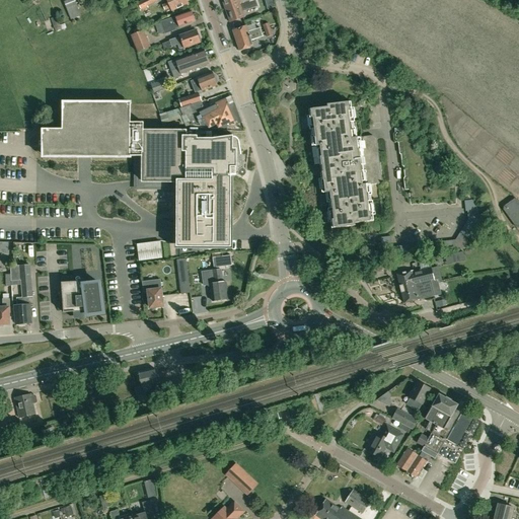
[(74,0),(69,0),(64,2),(71,19),(80,15),(74,0)]
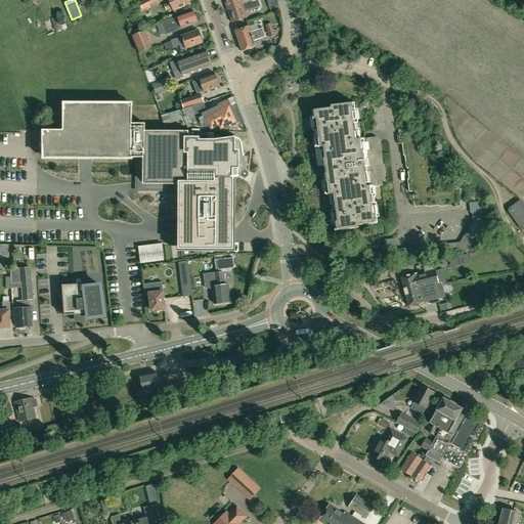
[(144,0),(139,3),(143,11),(149,8),(148,6),(160,1),(159,0),(144,0)]
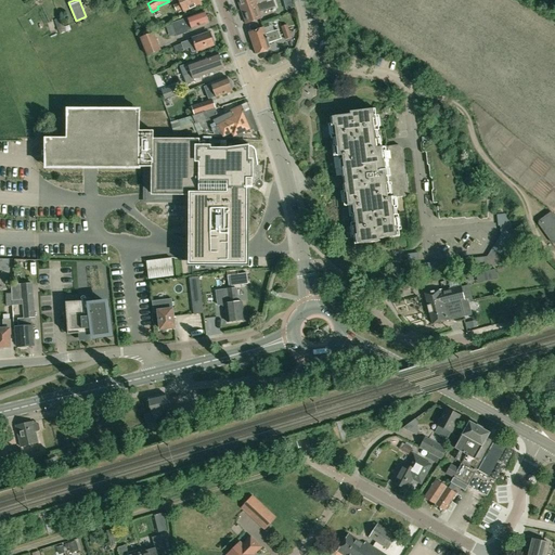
[(182,9),(184,12),(202,4),(199,0),(178,0),(179,2),(173,5),(176,11),(182,9)]
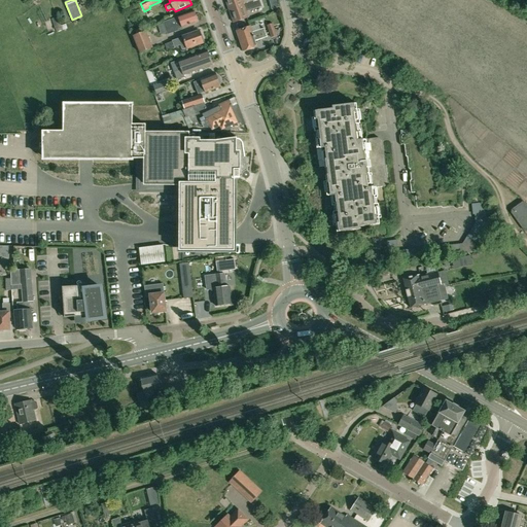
[(225,0),(230,10),(257,0),(225,0)]
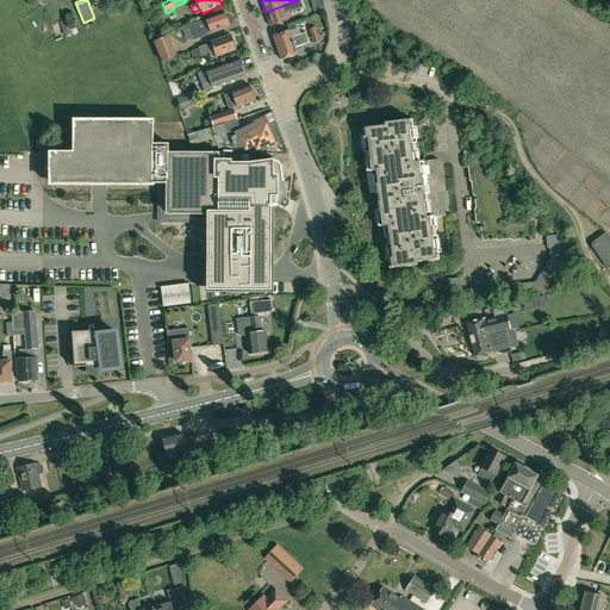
[(298,0),(266,12),(271,26),(287,20),(285,13),(296,8),(300,7),(298,0)]
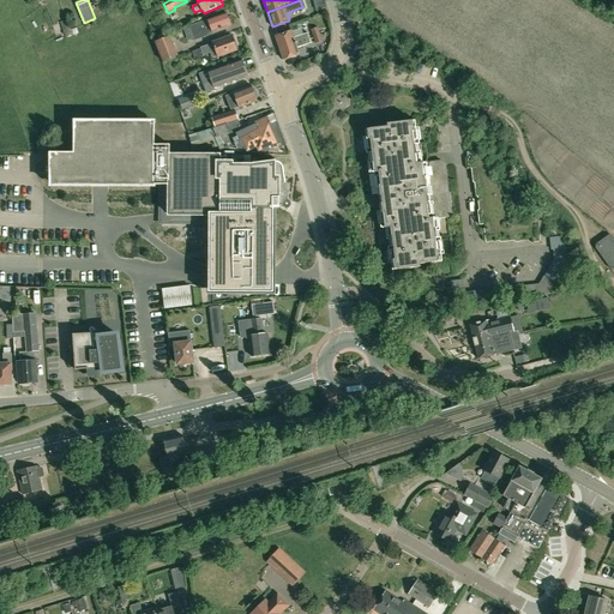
[(227,13),(191,26),(196,41),(205,37),(204,35),(212,32),(230,26),(227,13)]
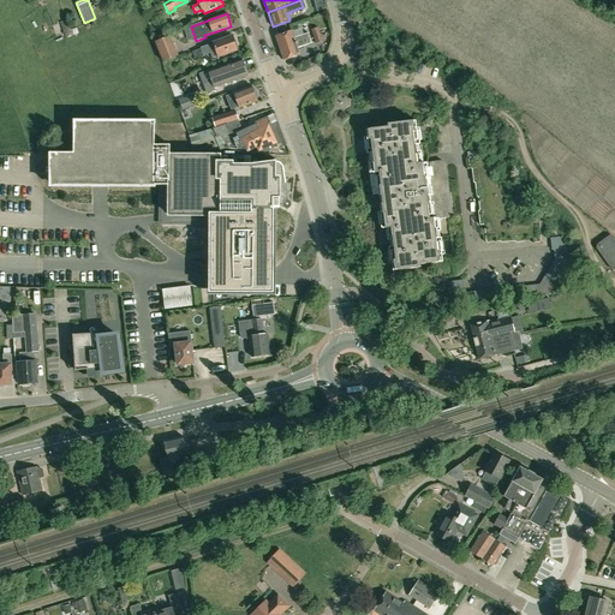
[(280,48),(310,39),(309,34),(294,39),(292,31),(276,37),(280,48)]
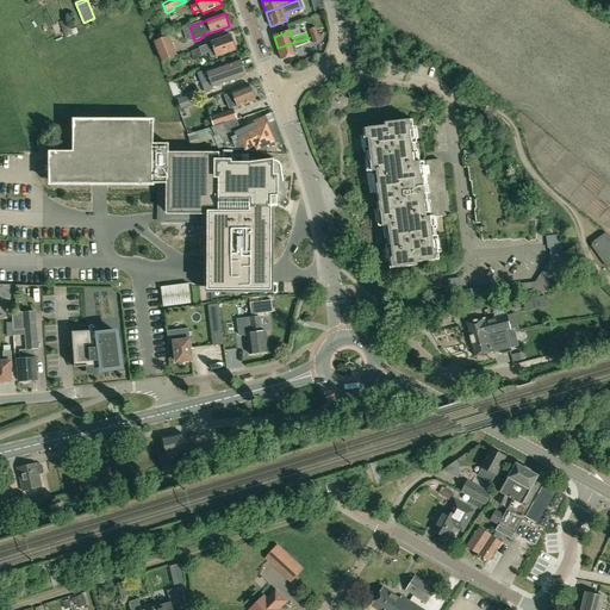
[(154,41),(161,61),(176,56),(169,36),(154,41)]
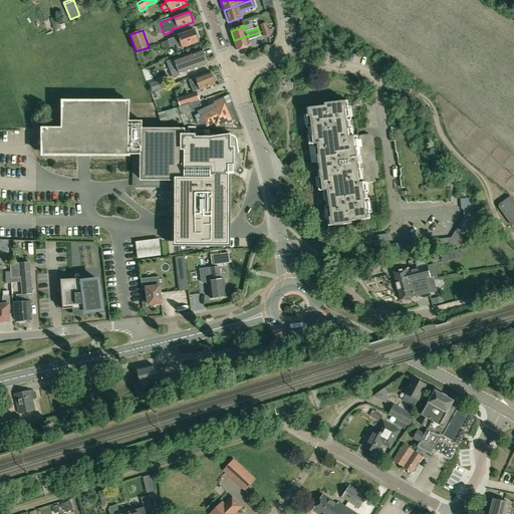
[(197,34),(196,35),(194,31),(177,37),(168,40),(170,46),(176,44),(178,49),(181,47),(181,48),(198,42),(197,40),(199,39),(197,34)]
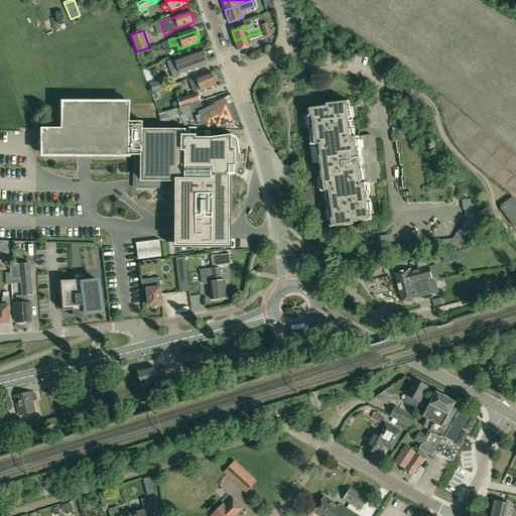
[(260,32),(235,40),(238,50),(252,46),(250,40),(262,36),(260,32)]
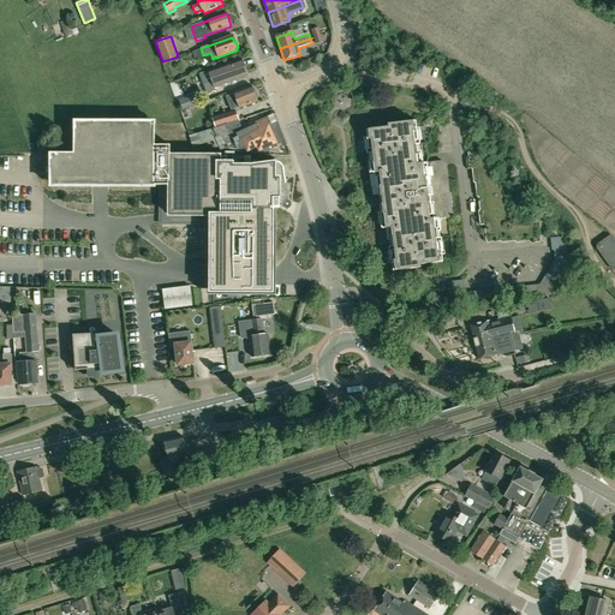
[(201,48),(191,52),(193,59),(203,55),(201,48)]
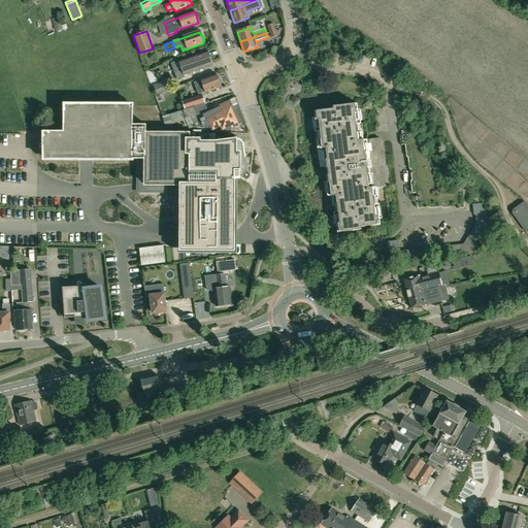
[(178,61),(171,64),(174,73),(177,80),(186,77),(185,75),(212,65),(207,51),(178,61)]
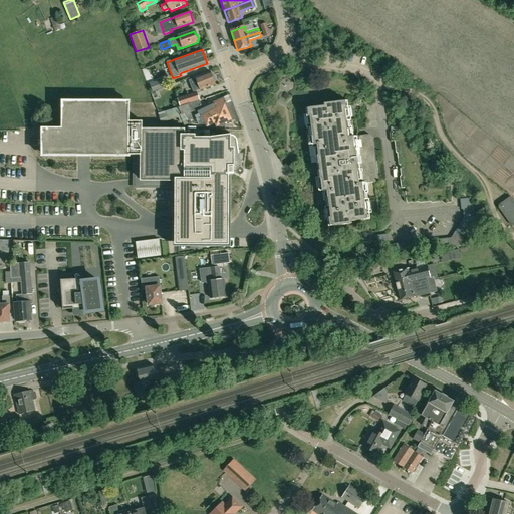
[(215,77),(212,77),(210,72),(195,77),(196,78),(189,81),(194,92),(200,89),(201,90),(215,84),(215,83),(216,81),(215,77)]
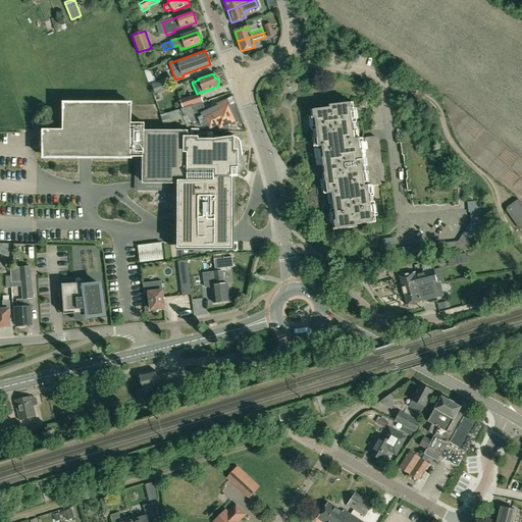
[(164,82),(152,86),(154,94),(167,90),(164,82)]
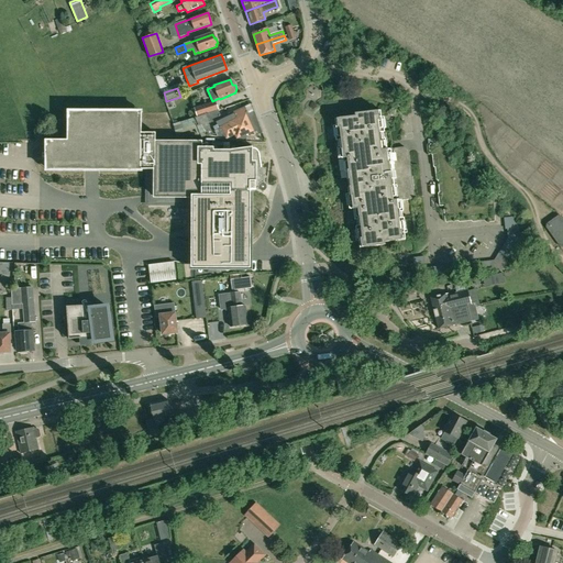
[(194,108),(197,117),(219,110),(216,101),(194,108)]
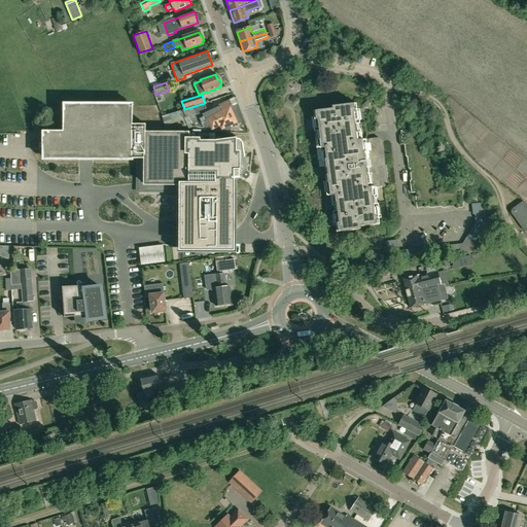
[(233,106),(230,100),(206,111),(205,108),(198,111),(196,106),(182,110),(186,118),(185,118),(189,129),(192,127),(194,128),(211,129),(212,131),(219,128),(220,129),(243,118),(238,104),(233,106)]
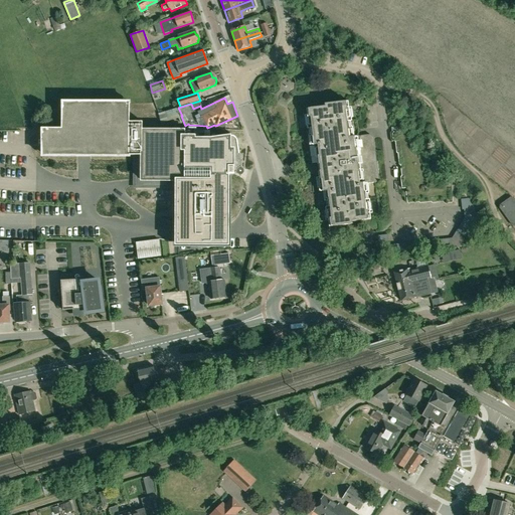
[(352,137),(348,101),(325,104),(325,106),(307,109),(311,146),(315,145),(317,163),(315,163),(316,173),(317,173),(318,173),(321,192),(325,191),(329,227),(352,224),(352,222),(371,219),(366,183),(376,182),(379,178),(374,138),(370,135),(360,136),(352,137)]
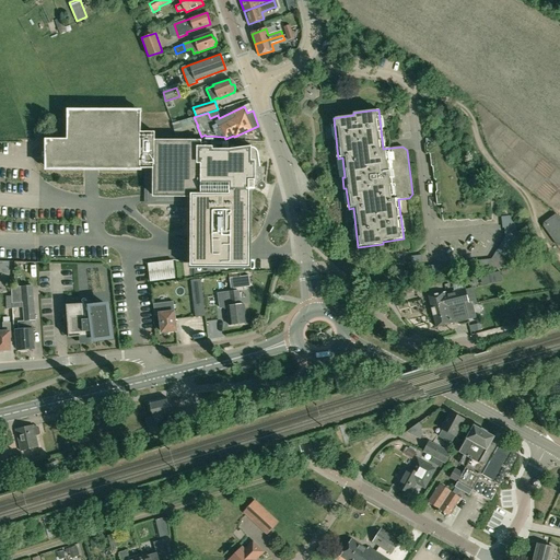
[(48,142),(48,168),(70,168),(140,170),(148,170),(148,201),(189,201),(189,269),(216,269),(219,269),(252,269),(252,247),(252,190),(246,190),(246,189),(254,189),(254,188),(257,188),(260,190),(264,190),(266,188),(266,184),(263,182),(257,152),(257,151),(254,149),(252,149),(249,149),(230,151),(230,152),(207,152),(207,151),(209,149),(209,142),(202,142),(202,140),(155,140),(155,133),(141,133),(141,114),(70,113),(70,142),(48,142)]
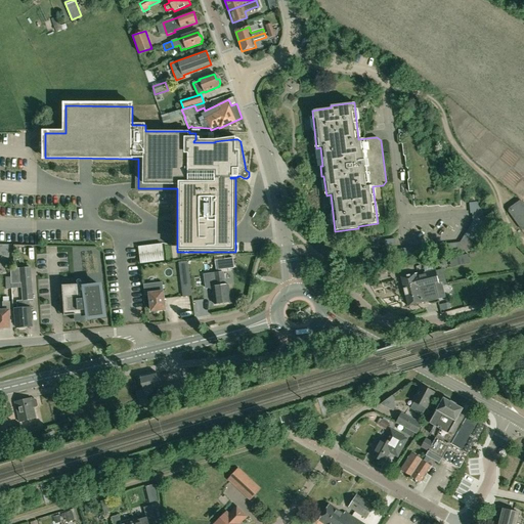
[(440,207),(450,206),(452,208),(460,207),(461,205),(460,192),(435,194),(433,176),(430,176),(427,154),(425,154),(422,132),(400,134),(399,136),(399,143),(401,144),(402,144),(403,156),(404,157),(405,168),(406,168),(407,168),(408,179),(407,180),(408,191),(409,192),(413,191),(413,194),(412,195),(413,207),(415,207),(426,206),(426,207),(427,207),(439,206),(440,207)]
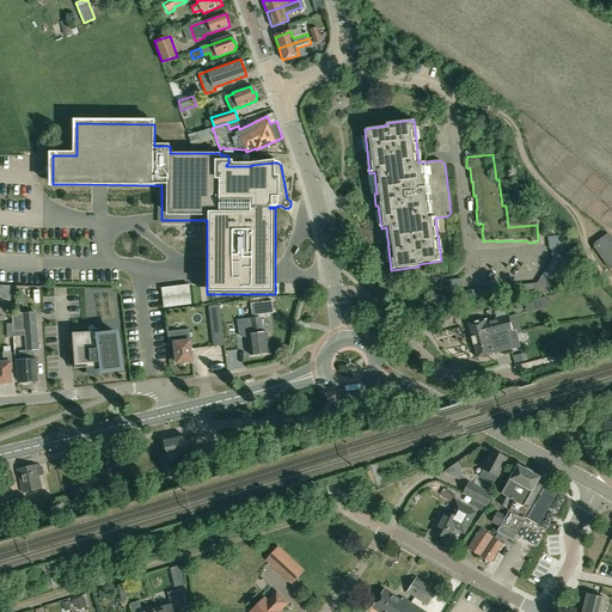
[(558,234),(549,236),(549,248),(551,248),(552,257),(537,281),(461,289),(460,277),(448,279),(450,293),(460,292),(463,301),(549,292),(565,262),(564,246),(561,240),(558,239),(558,234)]
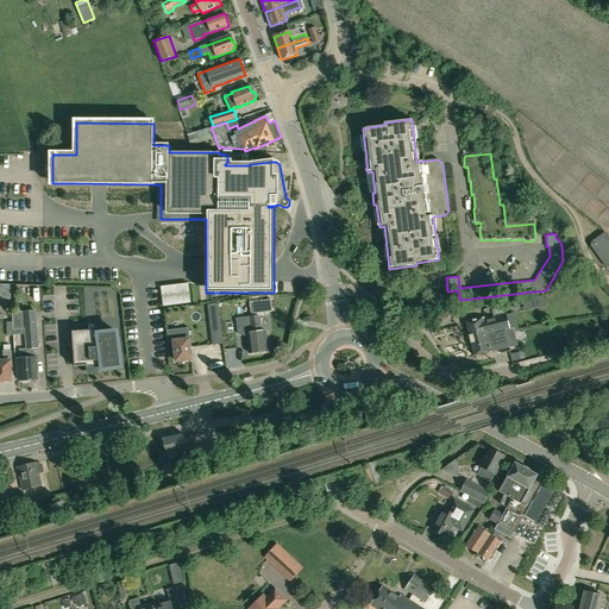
[(608,237),(607,234),(603,234),(591,243),(591,246),(607,268),(608,267),(608,237)]
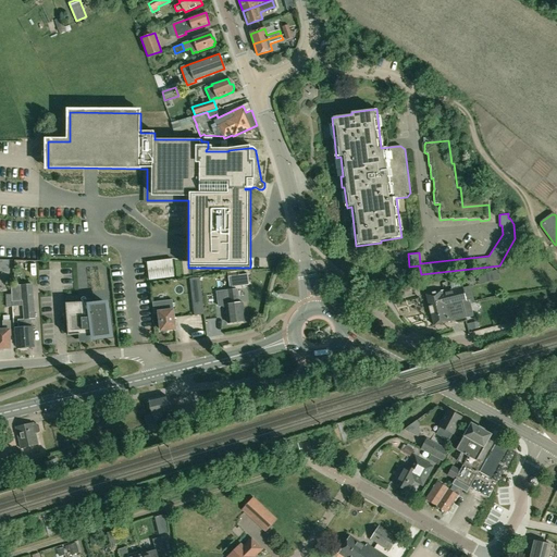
[(172,259),(147,262),(149,281),(174,277),(172,259)]
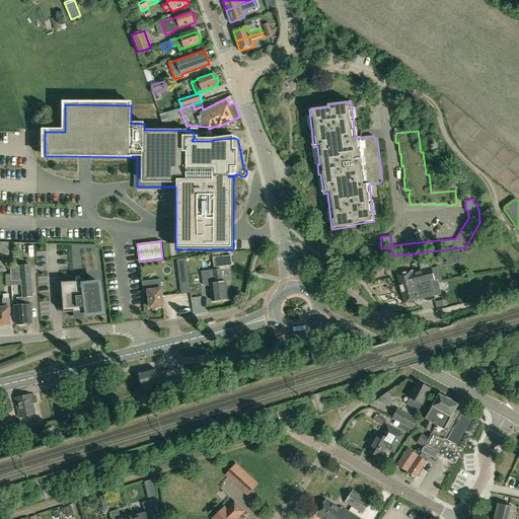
[(0,252),(8,253),(8,242),(0,242),(0,252)]
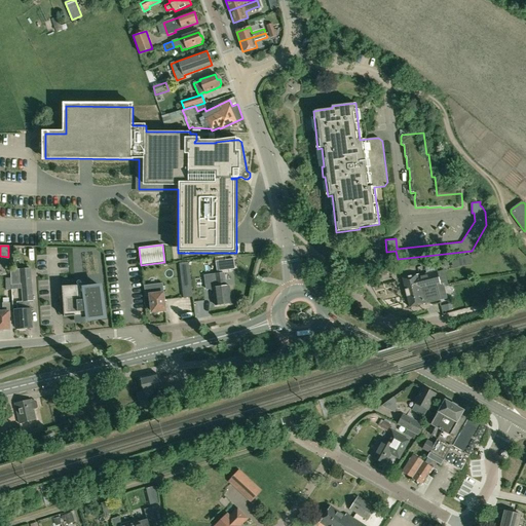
[(215,261),(217,272),(235,269),(234,259),(215,261)]
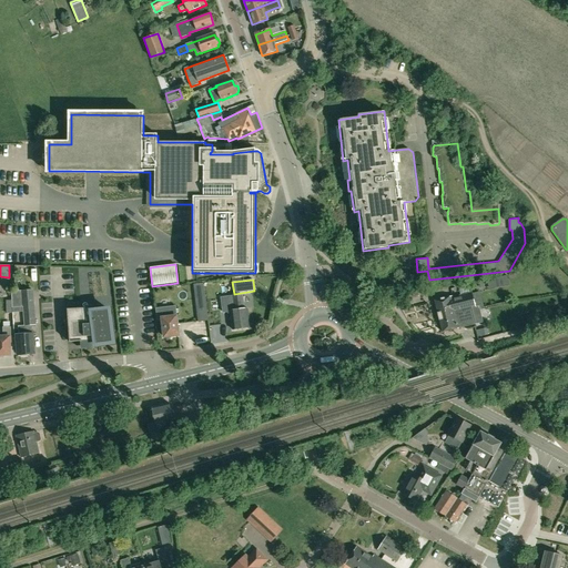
[(33,290),(21,291),(14,291),(11,291),(12,308),(22,307),(24,326),(36,325),(33,290)]
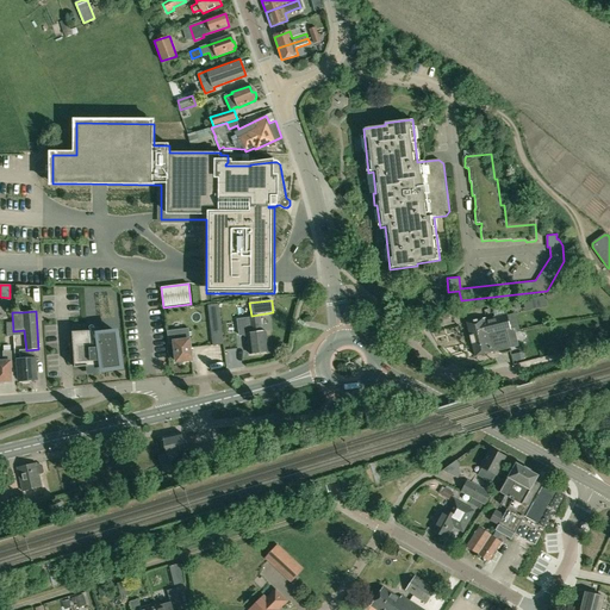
[(487,322),(486,318),(467,323),(471,340),(491,335),(506,330),(508,334),(520,330),(518,323),(509,325),(506,316),(495,318),(495,319),(487,322)]
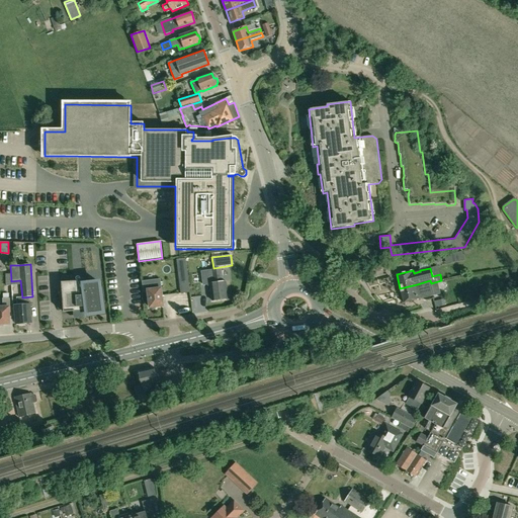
[(221,269),(201,271),(203,285),(209,284),(212,300),(228,298),(226,281),(223,281),(221,269)]
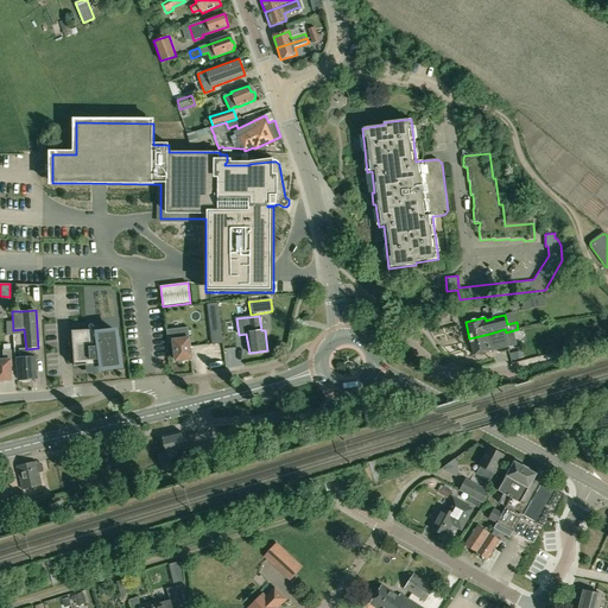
[(220,318),(209,321),(213,344),(222,343),(220,318)]
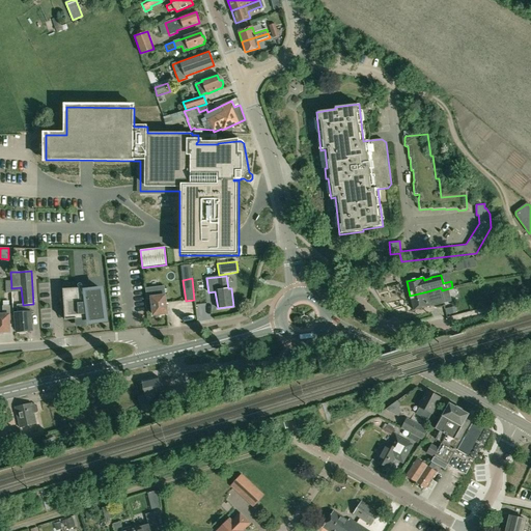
[(164,286),(145,288),(147,299),(151,298),(154,315),(155,315),(156,316),(159,316),(161,314),(166,314),(165,303),(166,303),(165,296),(164,286)]
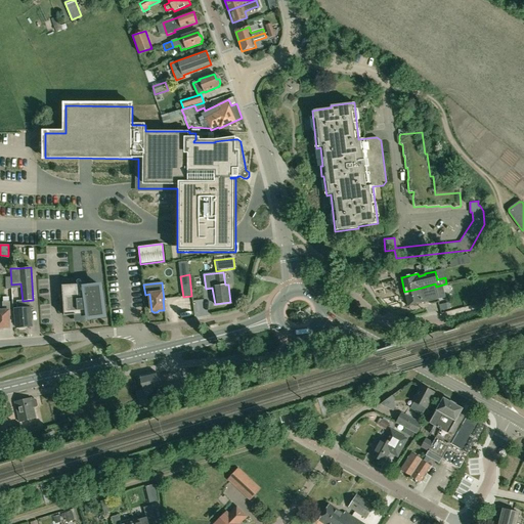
[(422,288),(404,292),(408,307),(425,303),(425,302),(439,299),(435,284),(422,288)]
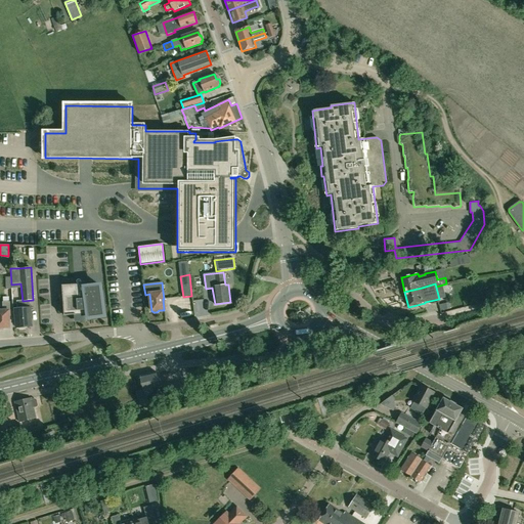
[(64,316),(74,316),(75,322),(91,320),(90,318),(104,317),(100,287),(86,289),(86,285),(62,287),(64,316)]
